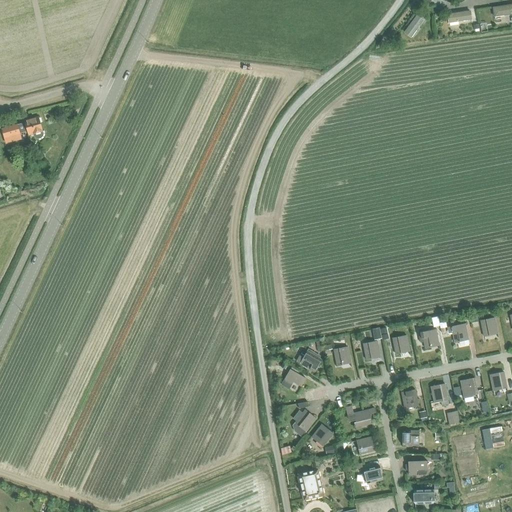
[(28,135),(33,133),(34,135),(35,137),(36,138),(38,138),(39,138),(41,137),(42,136),(42,134),(42,131),(39,117),(25,120),(25,123),(20,124),(22,132),(27,131),(28,135)]
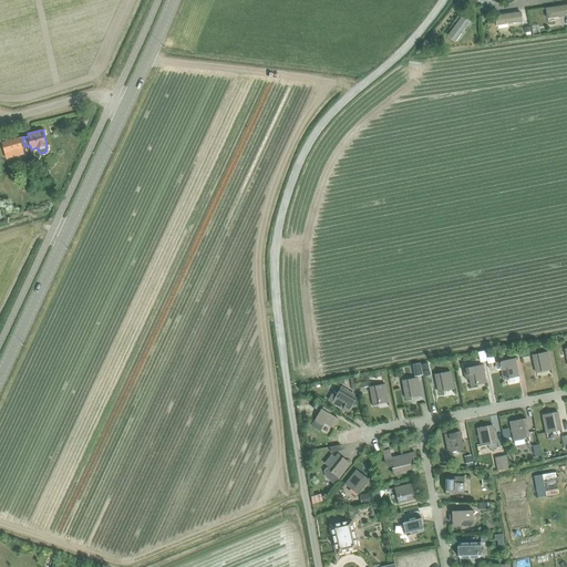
[(532,356),(536,373),(552,370),(548,352),(532,356)]
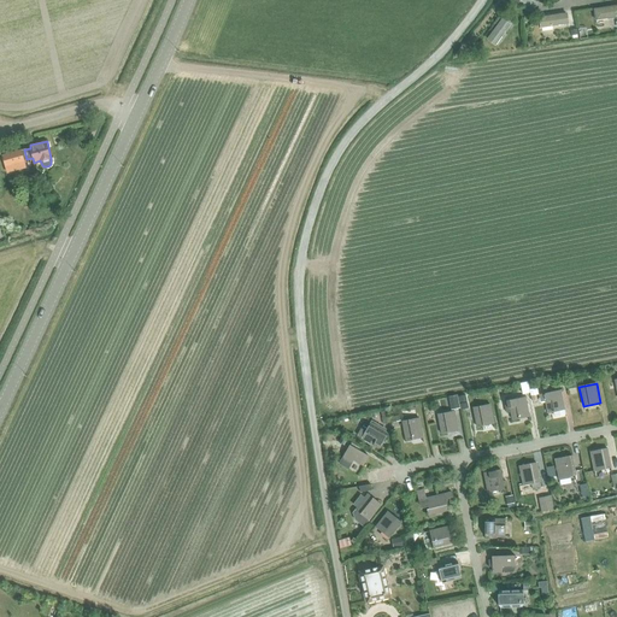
[(547,413),(565,410),(560,391),(544,394),(547,413)]
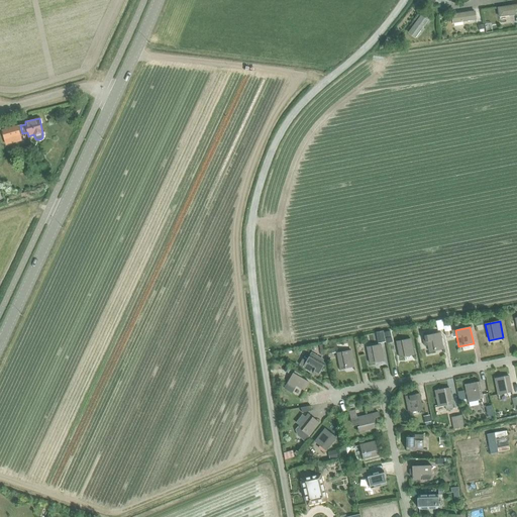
[(384,330),(377,331),(379,342),(386,341),(385,337),(384,332),(384,330)]
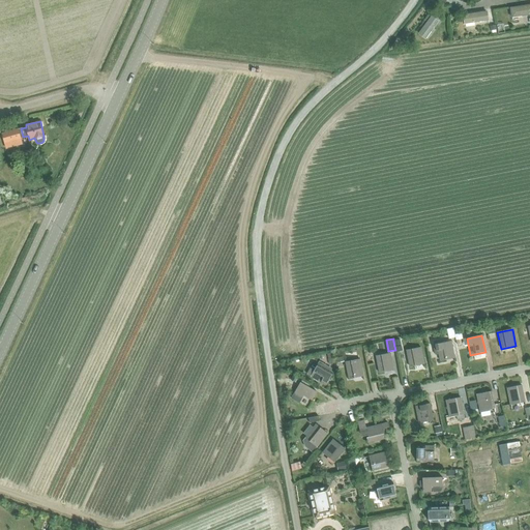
[(442,343),(433,345),(435,355),(438,354),(440,361),(445,360),(454,358),(451,342),(442,343)]
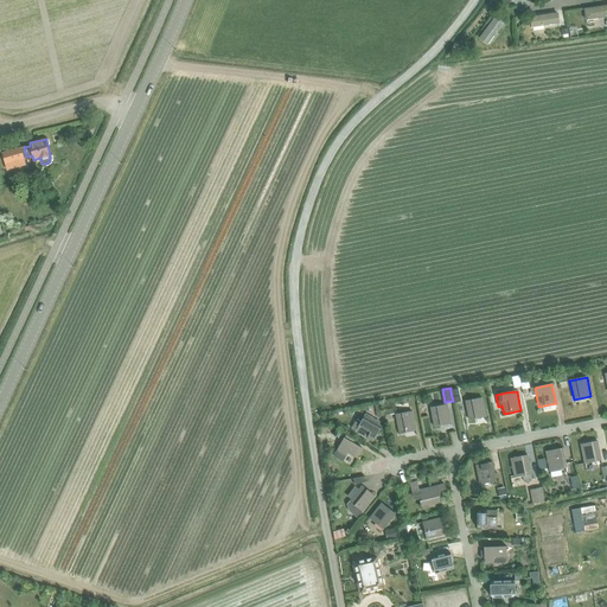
[(465,401),(468,421),(486,417),(483,397),(465,401)]
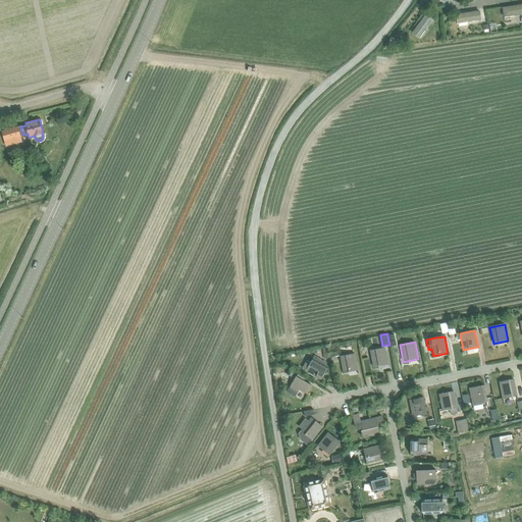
[(373,367),(387,365),(384,348),(370,351),(373,367)]
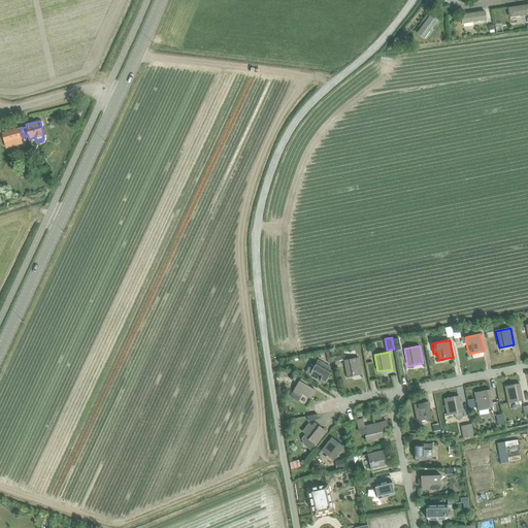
[(348,377),(362,374),(359,358),(343,361),(348,377)]
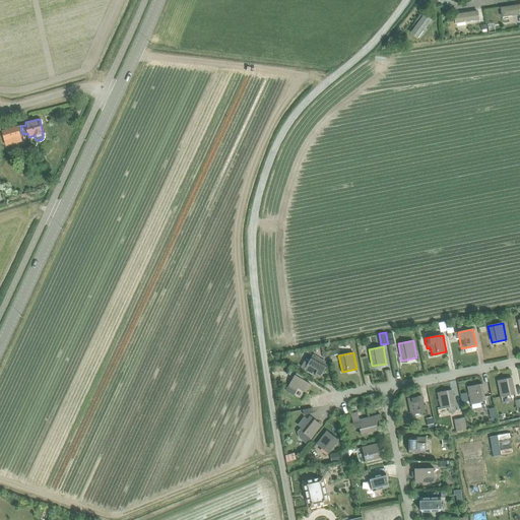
[(313,354),(312,356),(305,370),(319,379),(327,365),(325,364),(325,362),(313,354)]
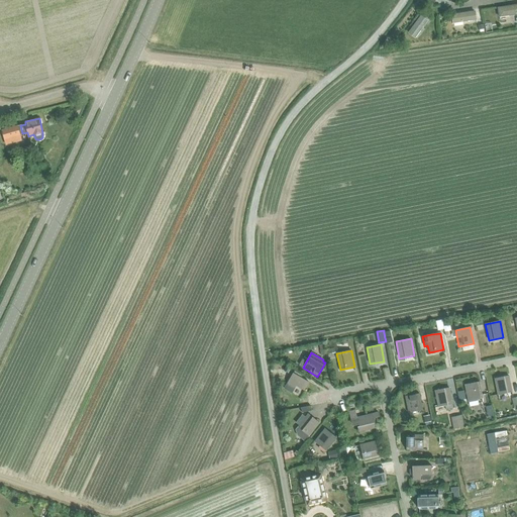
[(296,387),(304,391),(309,383),(293,373),(286,386),(294,390),(296,387)]
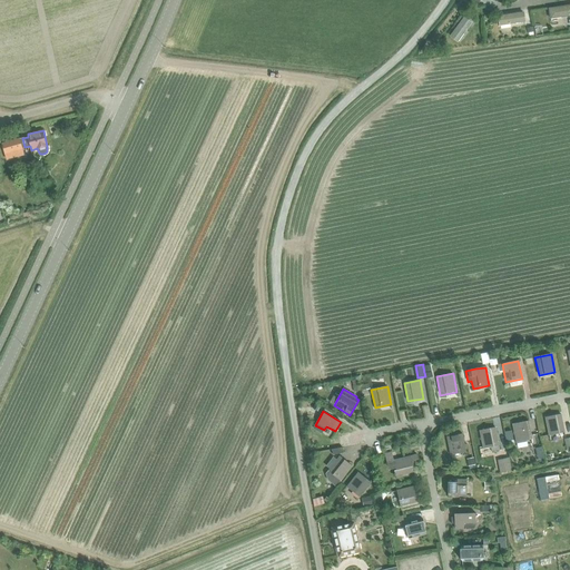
[(549,435),(564,433),(561,414),(544,418),(549,435)]
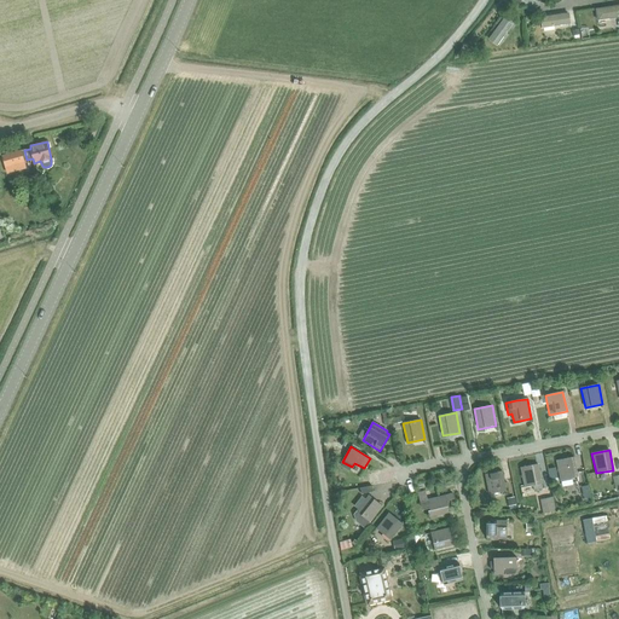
[(560,480),(578,478),(574,457),(556,461),(560,480)]
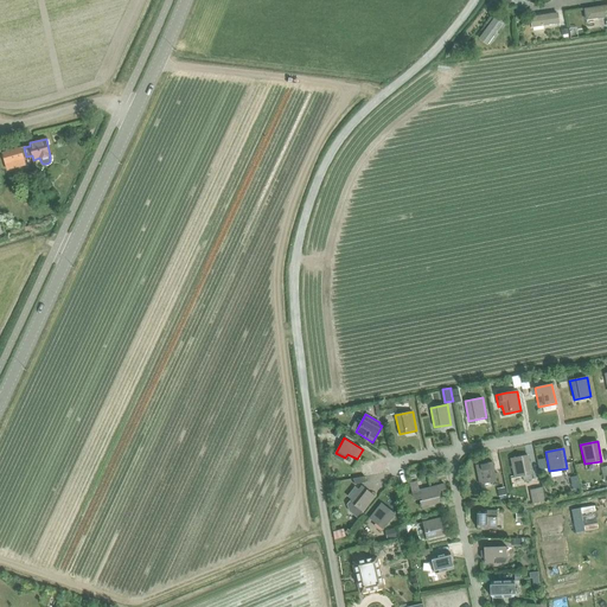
[(522,457),(511,459),(515,478),(523,477),(524,481),(532,479),(531,474),(528,455),(522,457)]
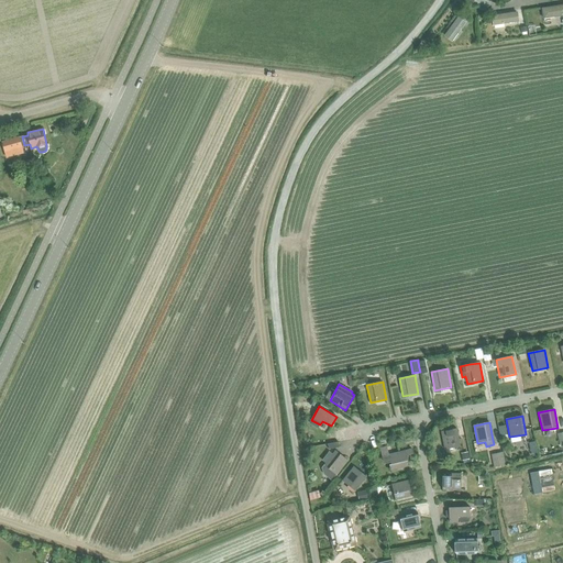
[(444,450),(461,446),(457,429),(441,432),(444,450)]
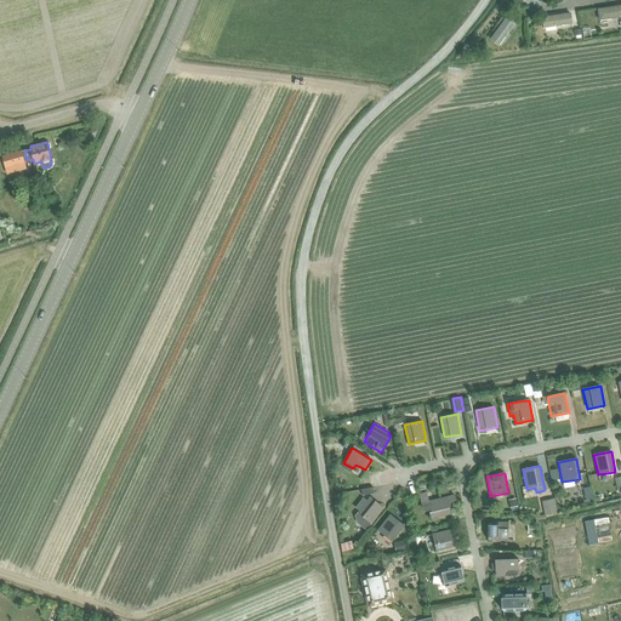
[(363,497),(355,508),(359,511),(358,513),(355,517),(357,522),(368,530),(371,524),(385,508),(375,501),(370,497),(368,501),(363,497)]
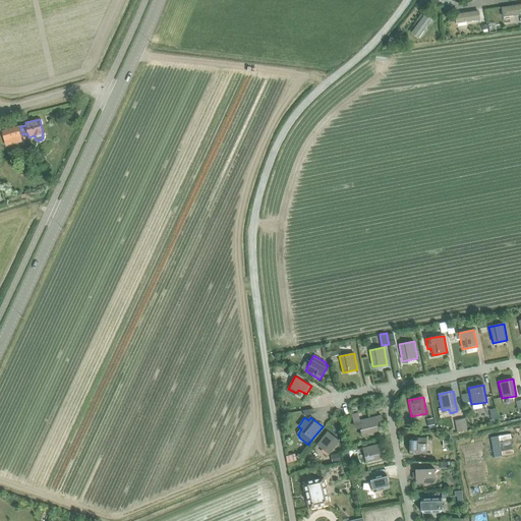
[(378,431),(377,426),(374,417),(358,421),(361,436),(378,431)]
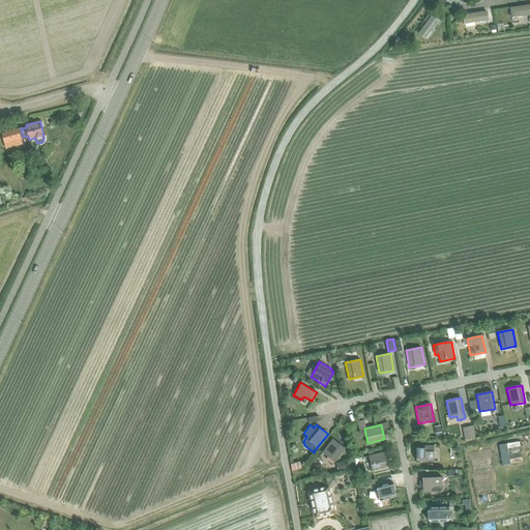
[(463,428),(465,440),(475,438),(473,425),(463,428)]
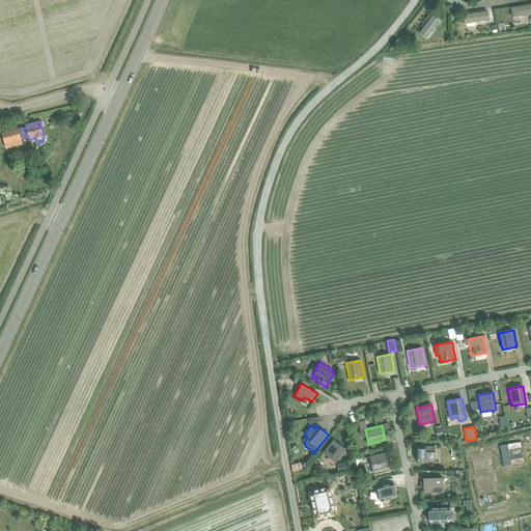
[(323,453),(335,464),(345,450),(334,440),(323,453)]
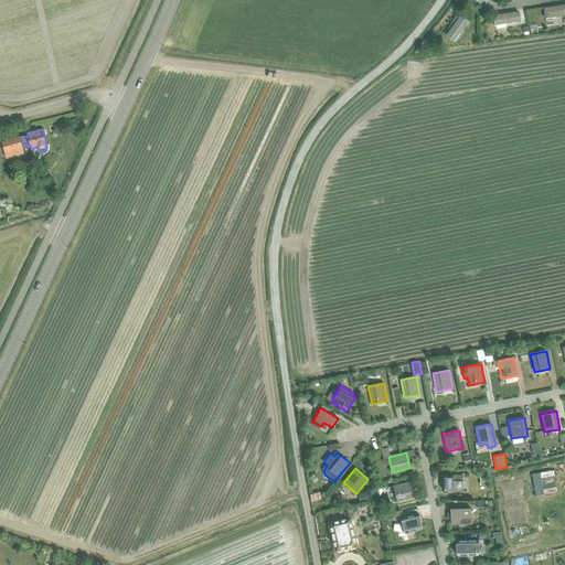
[(445,476),(444,491),(462,492),(462,476),(445,476)]
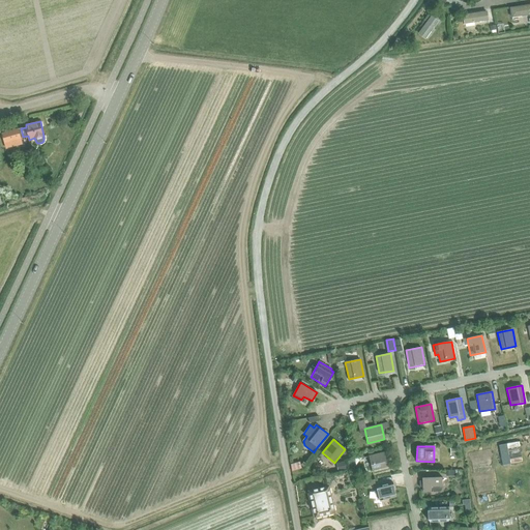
[(369,455),(373,471),(389,467),(385,452),(369,455)]
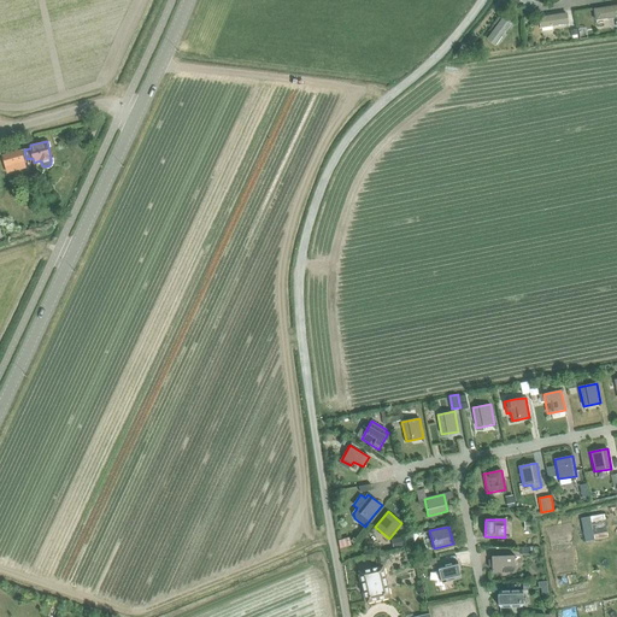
[(401,536),(391,539),(393,548),(404,546),(401,536)]
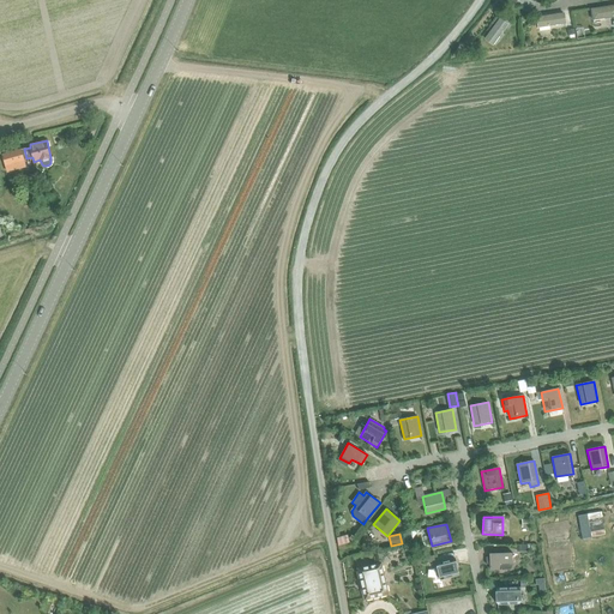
[(511,553),(489,554),(491,570),(512,570),(511,553)]
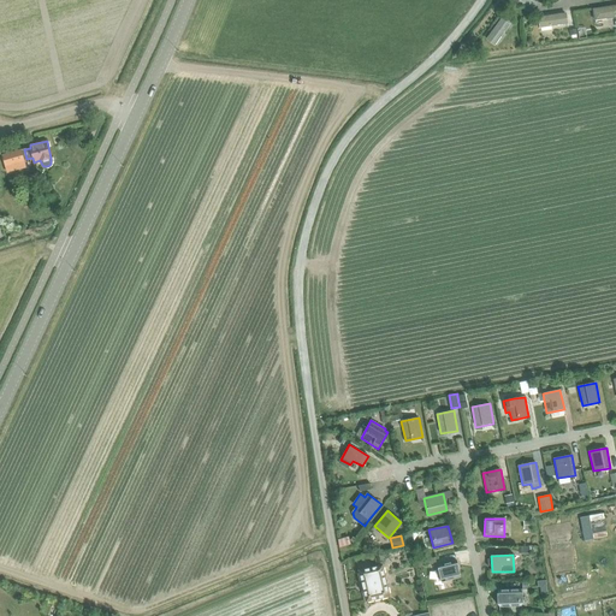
[(434,557),(418,561),(419,567),(437,562),(434,557)]
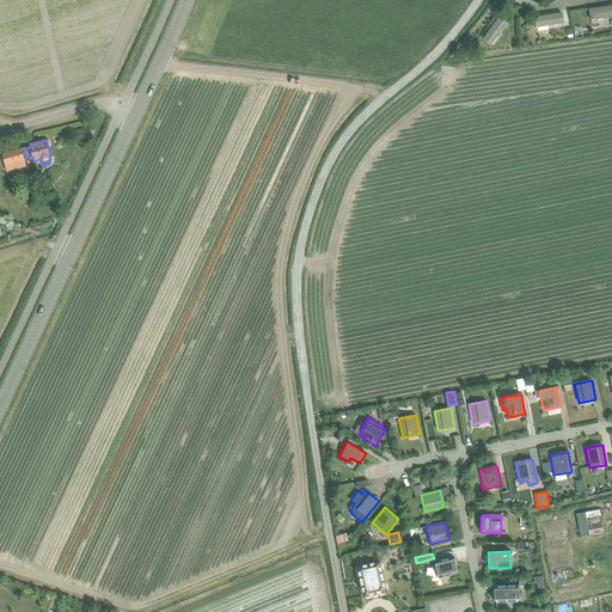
[(453,557),(434,561),(438,577),(458,573),(453,557)]
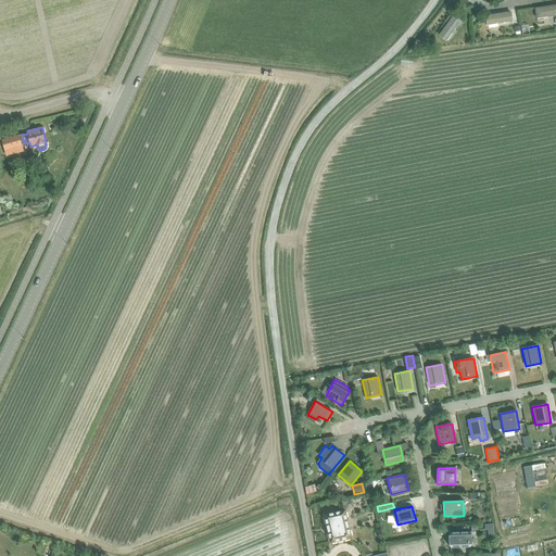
[(324,515),(330,542),(351,538),(344,510),(324,515)]
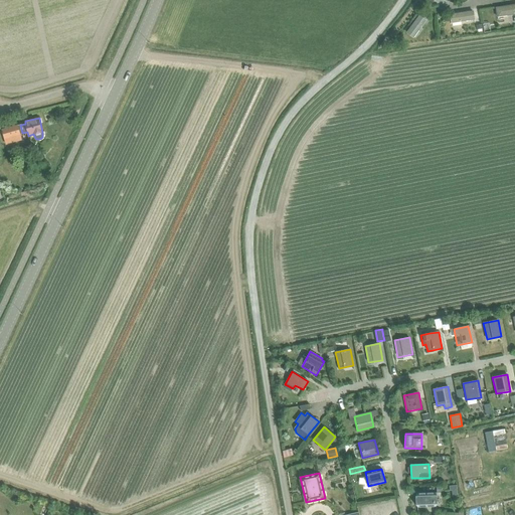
[(456,485),(449,486),(450,491),(452,490),(453,497),(458,496),(456,485)]
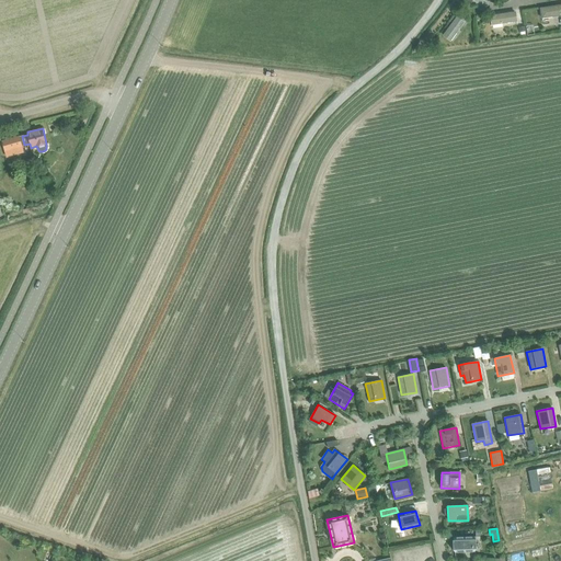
[(455,537),(454,537),(455,556),(455,552),(472,551),(472,548),(473,548),(472,546),(471,537),(455,537)]
